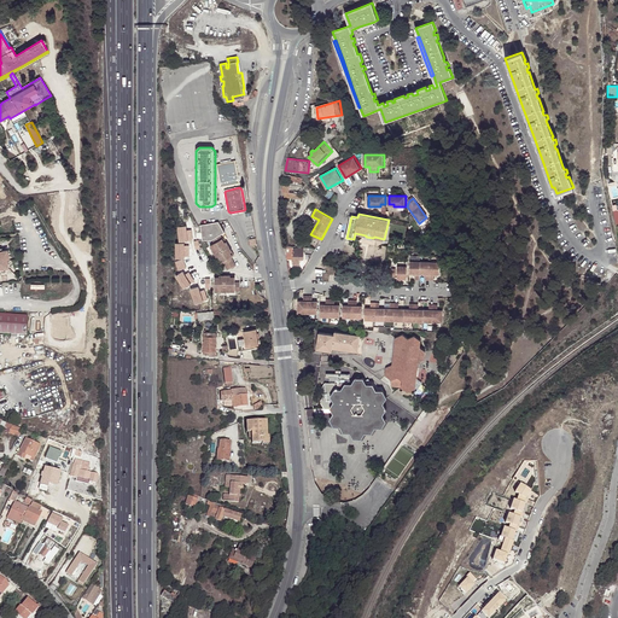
[(219,222),(200,226),(202,242),(211,240),(220,235),(225,232),(219,222)]
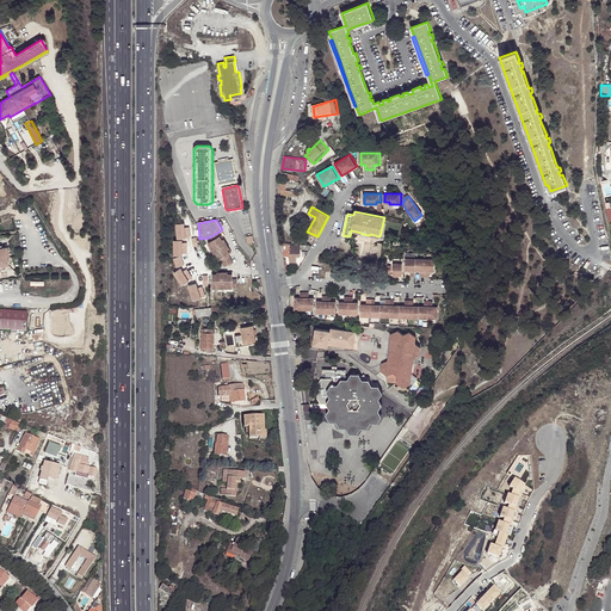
[(217,233),(209,238),(214,245),(211,246),(214,251),(226,245),(222,240),(221,240),(220,236),(217,233)]
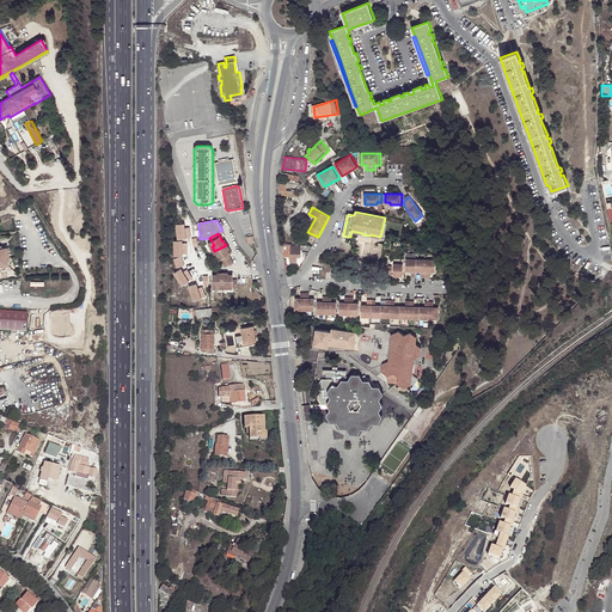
[(301,244),(291,244),(291,261),(297,261),(297,256),(301,256),(301,244)]
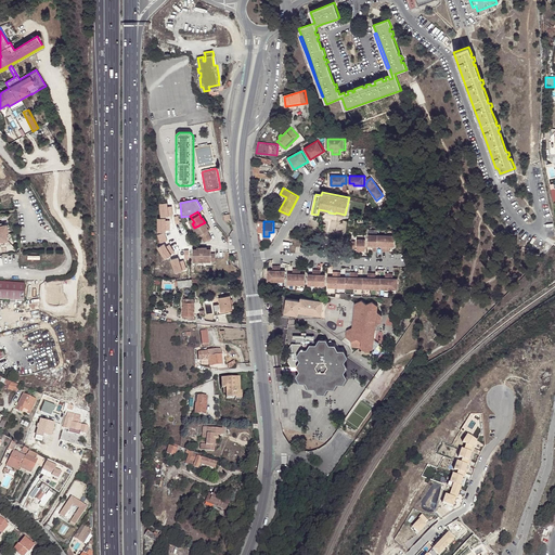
[(205,222),(194,228),(196,232),(198,231),(203,237),(206,236),(208,235),(209,234),(208,231),(206,227),(207,227),(205,222)]
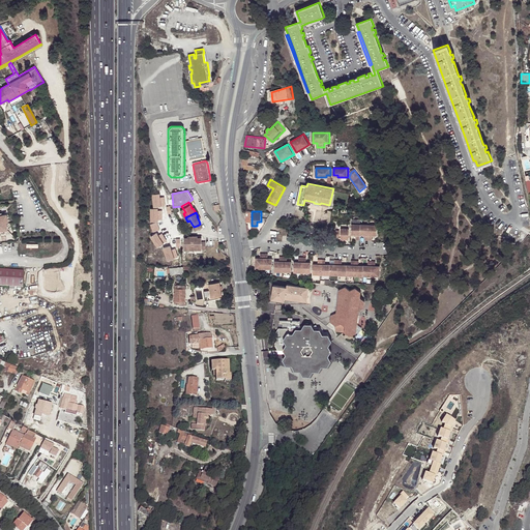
[(377,236),(377,225),(352,225),(352,235),(356,235),(356,240),(360,240),(360,235),(365,235),(365,240),(373,240),(373,236),(377,236)]
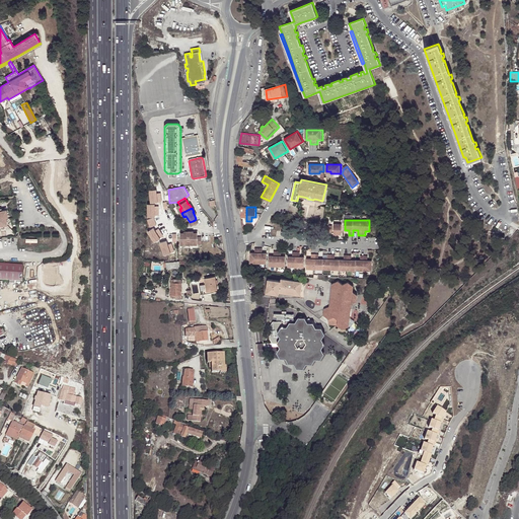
[(342,224),(335,224),(334,235),(342,235),(342,224)]
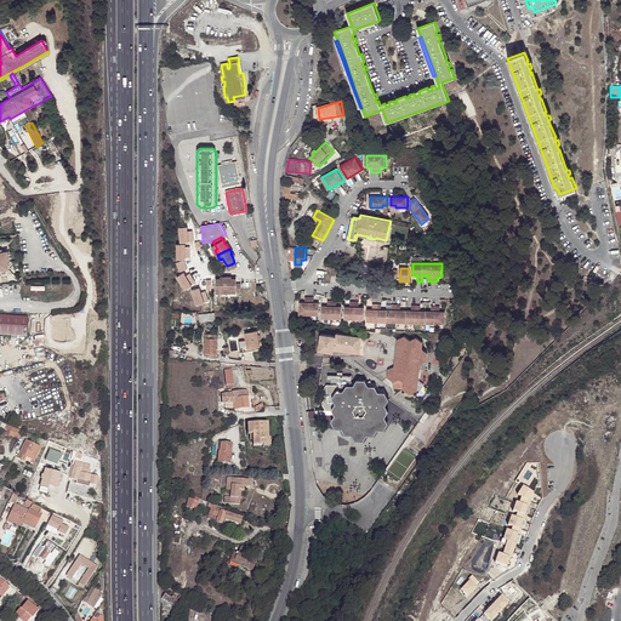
[(218,274),(214,273),(214,285),(223,286),(223,272),(218,272),(218,274)]
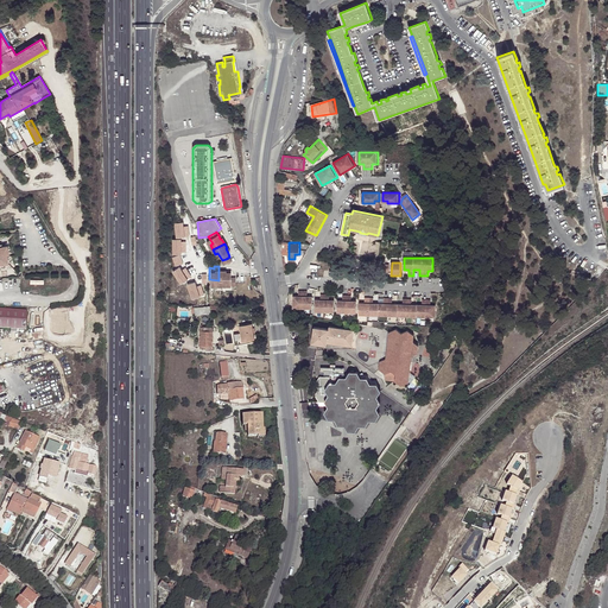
[(225,266),(219,266),(219,280),(228,280),(228,277),(233,277),(233,268),(228,268),(225,268),(225,266)]
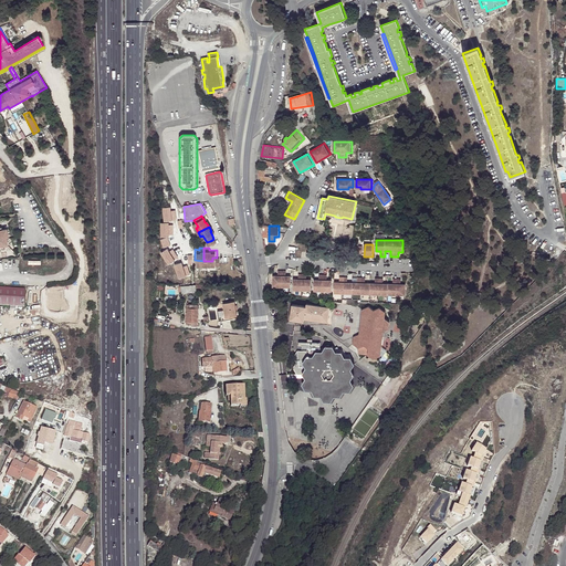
[(274,276),(274,287),(292,289),(292,278),(287,278),(287,272),(280,272),(279,276),(274,276)]
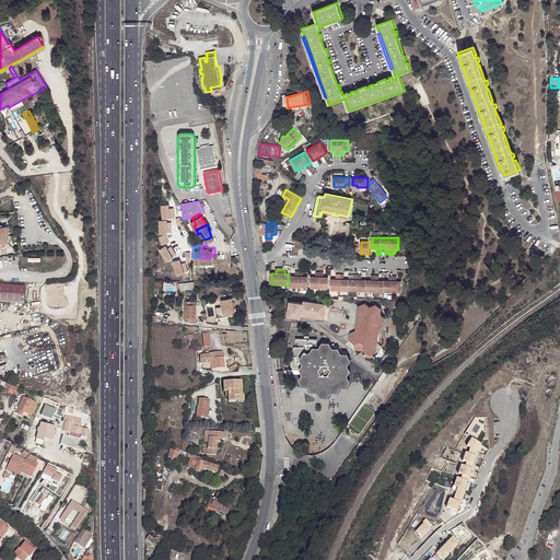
[(296,277),(292,277),(291,289),(308,289),(310,278),(304,278),(304,272),(296,272),(296,277)]
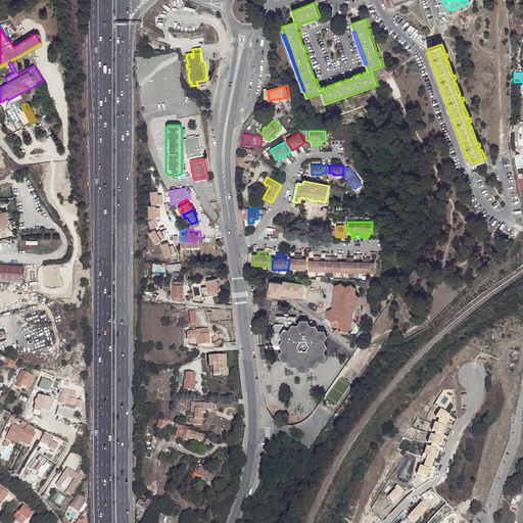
[(296,259),(291,259),(291,270),(307,270),(307,259),(303,259),(303,254),(296,254),(296,259)]
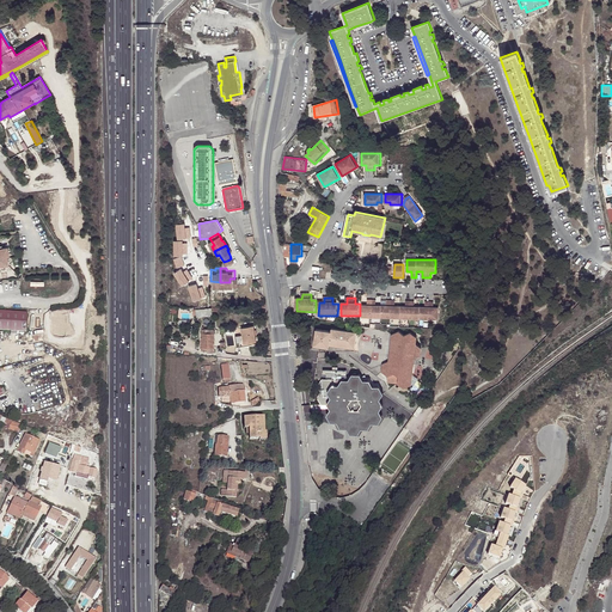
[(440,319),(440,307),(435,307),(435,301),(427,301),(426,307),(415,307),(416,301),(407,301),(407,306),(396,306),(396,301),(387,301),(387,306),(377,306),(377,300),(368,300),(368,306),(363,306),(362,318),(440,319)]
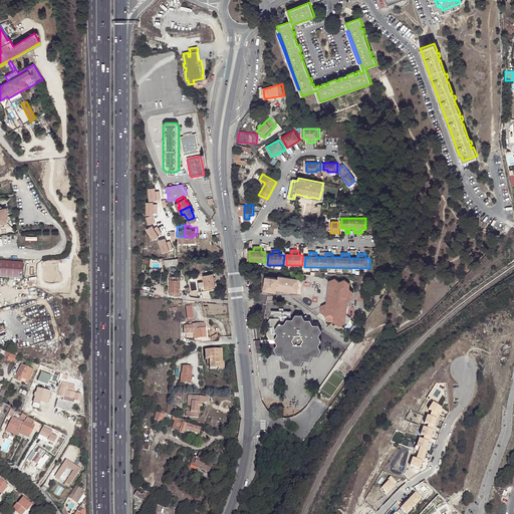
[(178,259),(165,260),(165,268),(178,267),(178,259)]
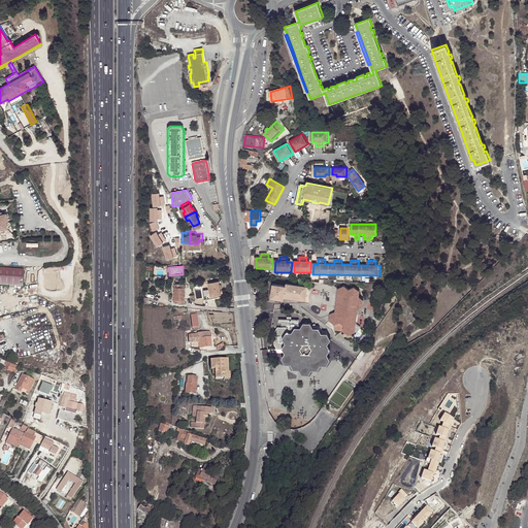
[(169,275),(169,267),(161,267),(161,275),(169,275)]
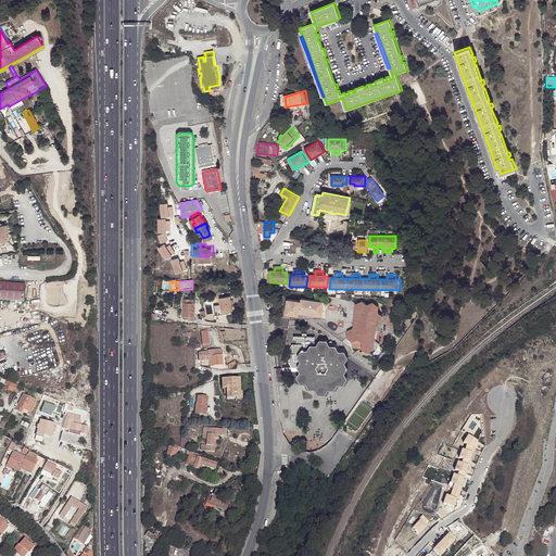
[(24,285),(0,282),(0,300),(23,301),(24,285)]
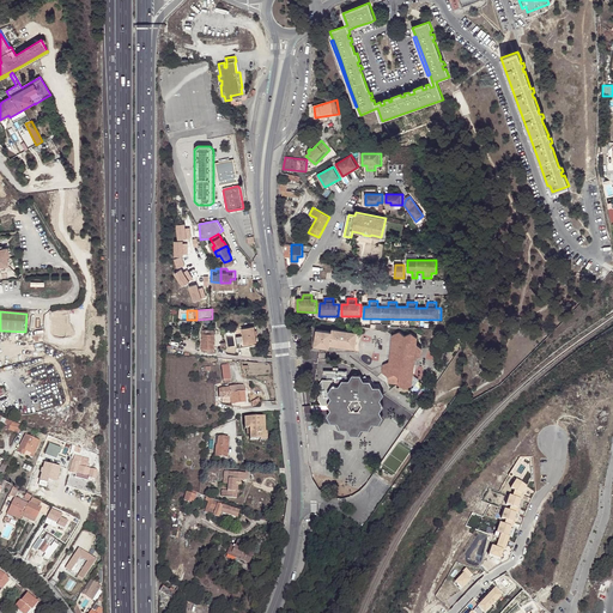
[(235,337),(237,346),(249,344),(256,343),(254,327),(242,329),(242,335),(235,337)]
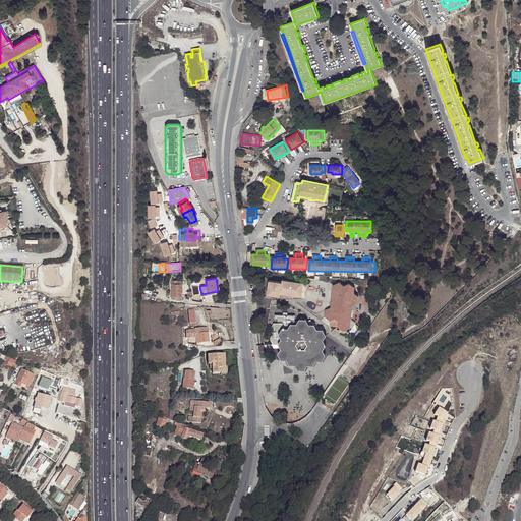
[(280,294),(280,293),(281,292),(284,292),(284,294),(298,296),(298,294),(302,295),(303,283),(282,280),(282,282),(269,280),(267,294),(277,295),(277,293),(280,294)]
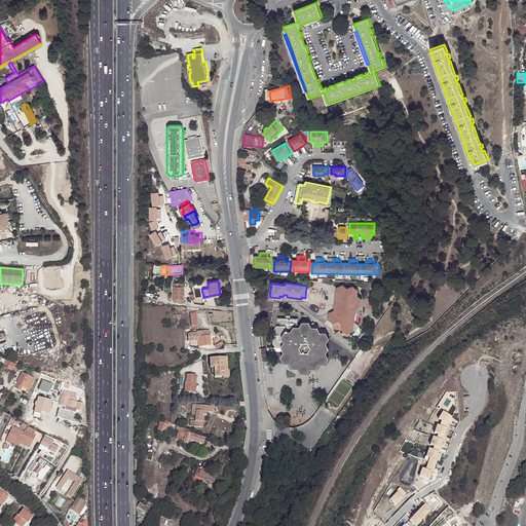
[(174,284),(173,298),(179,299),(181,299),(181,301),(184,301),(184,284),(174,284)]
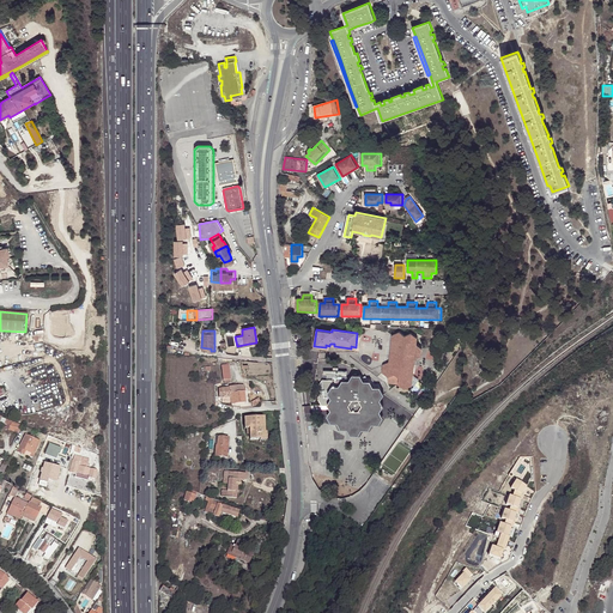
[(399,332),(393,335),(392,343),(396,346),(396,352),(389,354),(389,362),(383,364),(382,372),(388,376),(394,374),(399,377),(398,383),(405,388),(412,386),(413,377),(407,374),(407,369),(414,365),(414,359),(422,356),(422,349),(417,345),(417,338),(411,333),(405,337),(399,332)]
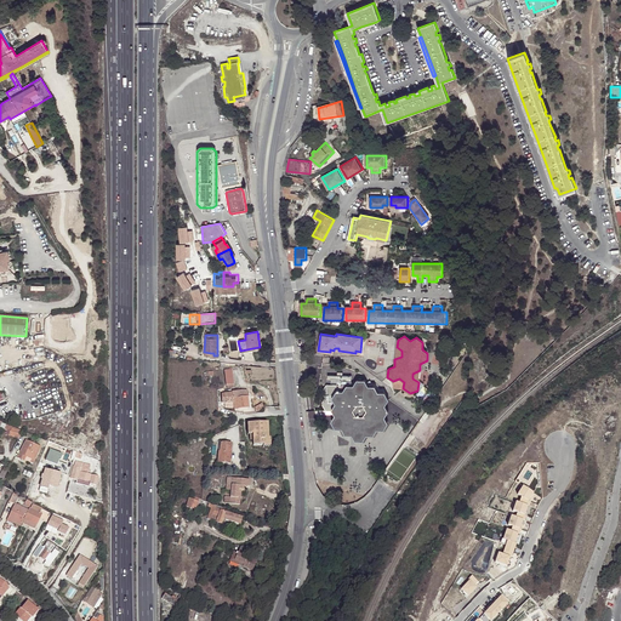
[(347,386),(334,385),(326,385),(323,392),(325,397),(323,403),(326,410),(332,410),(335,415),(331,421),(335,428),(342,428),(345,434),(352,434),(355,440),(363,440),(366,436),(374,436),(377,429),(383,429),(388,423),(385,417),(388,411),(385,405),(388,399),(385,393),(379,393),(375,387),(369,386),(365,381),(357,380),(353,386),(347,386)]
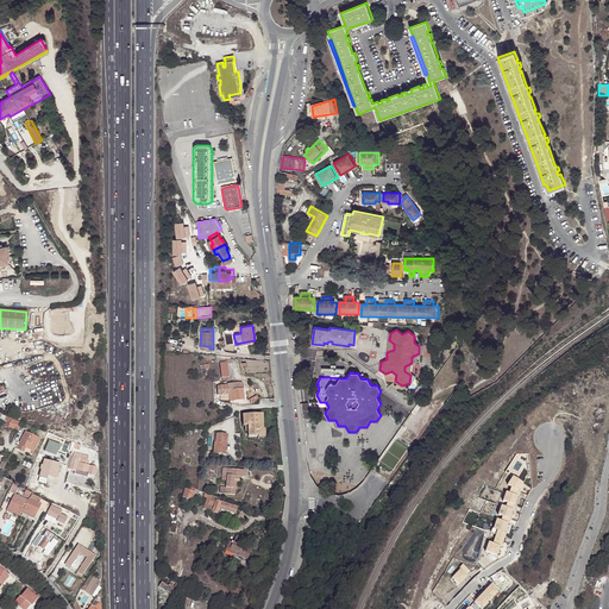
[(243,382),(227,384),(227,385),(228,395),(230,402),(245,400),(243,382)]
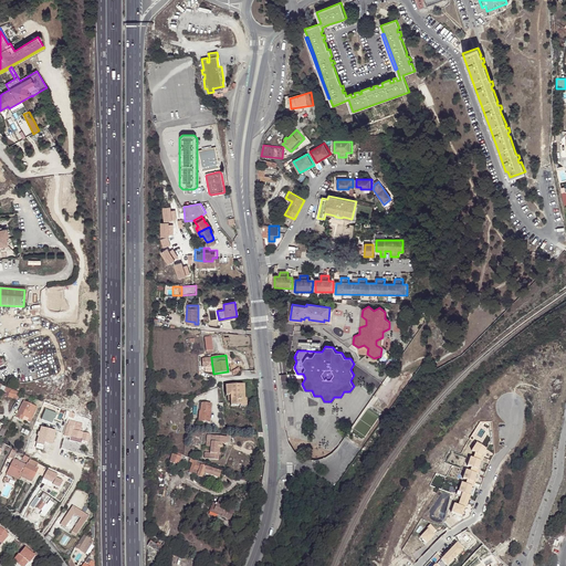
[(212,367),(211,358),(202,359),(202,367),(212,367)]
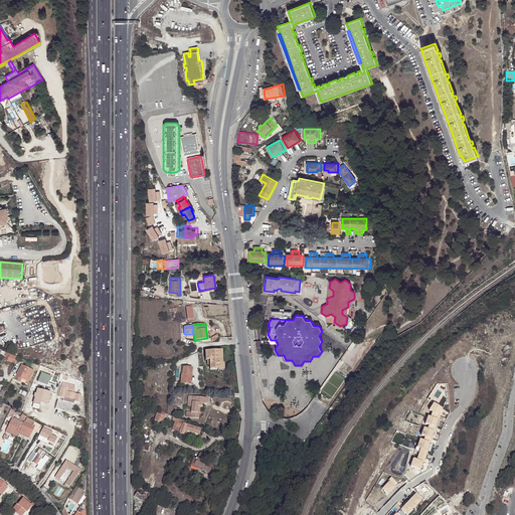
[(19,357),(3,351),(0,350),(0,354),(8,358),(6,361),(15,364),(19,357)]
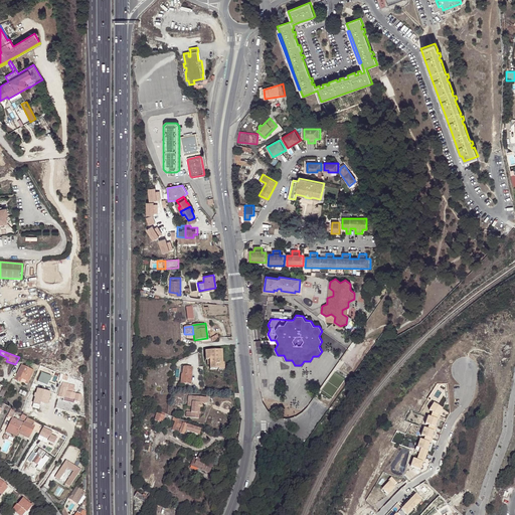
[(220,350),(210,351),(207,351),(207,360),(209,360),(209,365),(210,369),(222,369),(222,358),(220,358),(220,350)]
